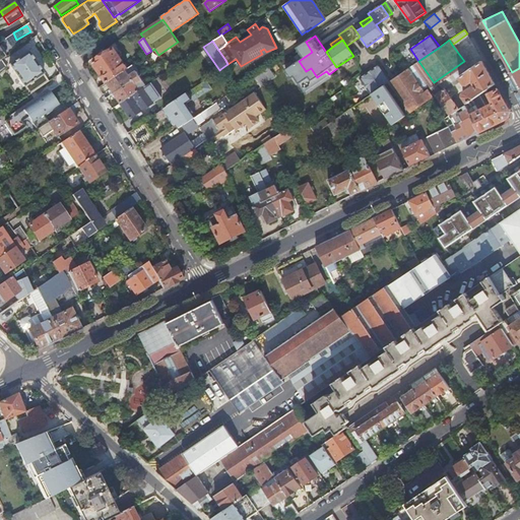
[(92,61),(106,81),(125,69),(127,68),(113,47),(92,61)]
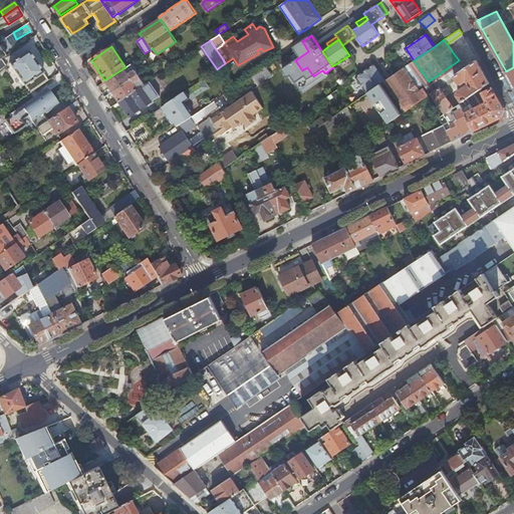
[(23,85),(42,73),(28,51),(9,63),(23,85)]
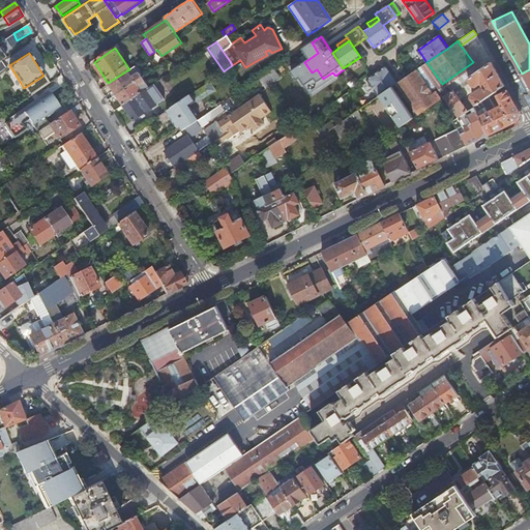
[(442,84),(427,62),(419,67),(435,89),(442,84)]
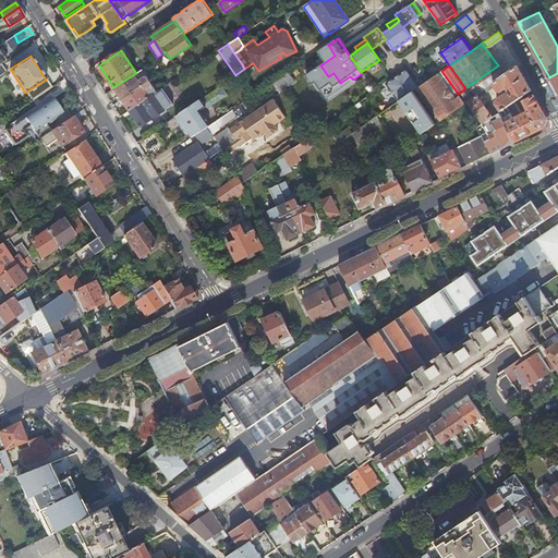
[(465,88),(458,94),(463,104),(466,101),(476,95),(478,93),(505,75),(498,65),(465,88)]
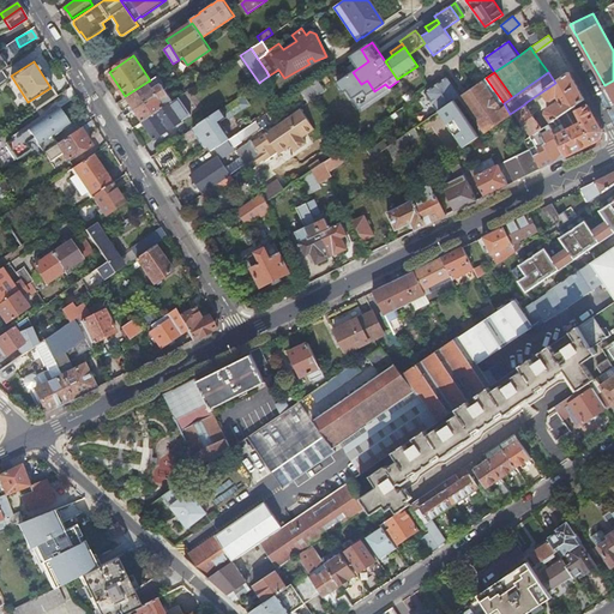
[(582,95),(570,72),(555,83),(527,102),(530,106),(546,96),(548,100),(551,100),(557,96),(560,101),(547,109),(547,114),(552,121),(558,118),(573,106),(584,98),(582,95)]
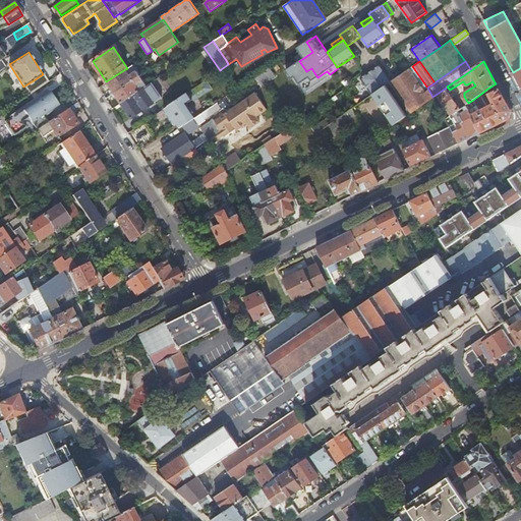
[(136,70),(132,64),(127,68),(125,69),(129,74),(136,70)]
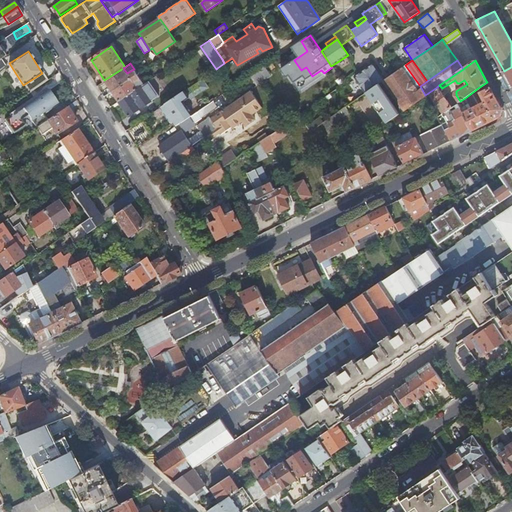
[(355,76),(366,92),(379,83),(385,79),(374,63),(355,76)]
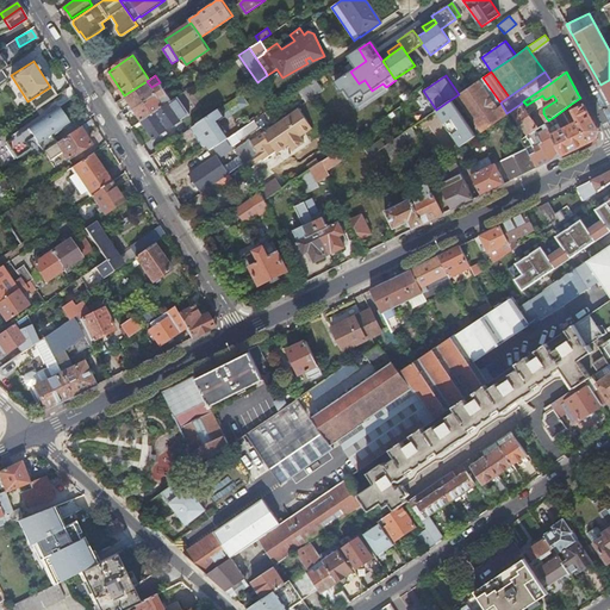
[(500,103),(483,78),(459,94),(452,99),(475,135),(506,113),(500,103)]
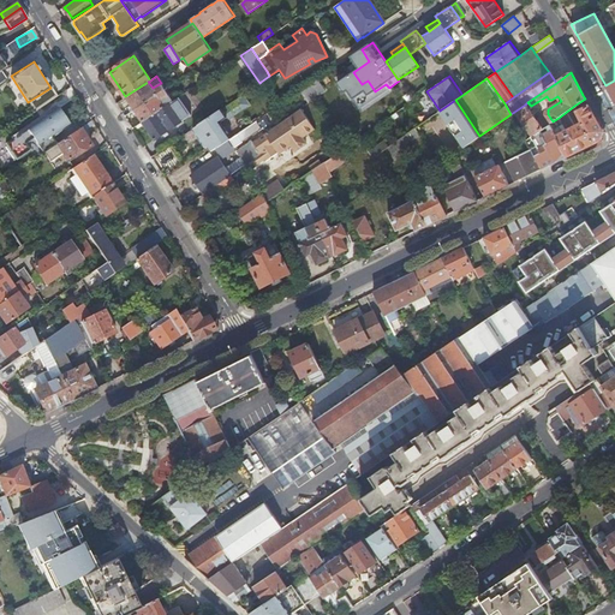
[(317,79),(304,89),(311,100),(315,97),(324,90),(317,79)]
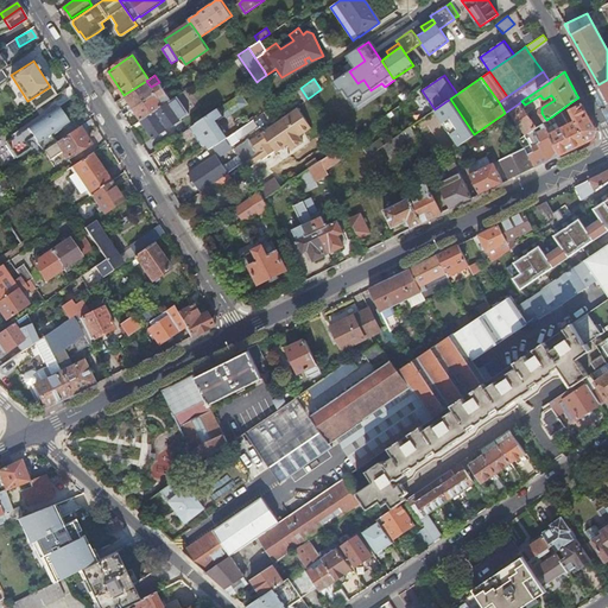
[(146,81),(124,95),(130,105),(132,108),(163,88),(159,82),(151,87),(146,81)]
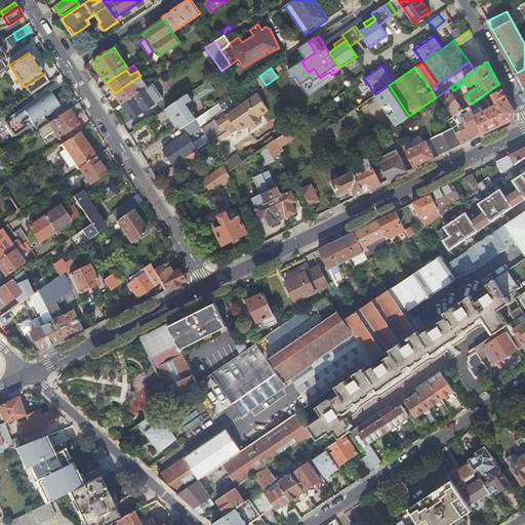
[(144,81),(140,76),(114,93),(117,96),(121,104),(143,90),(138,85),(144,81)]
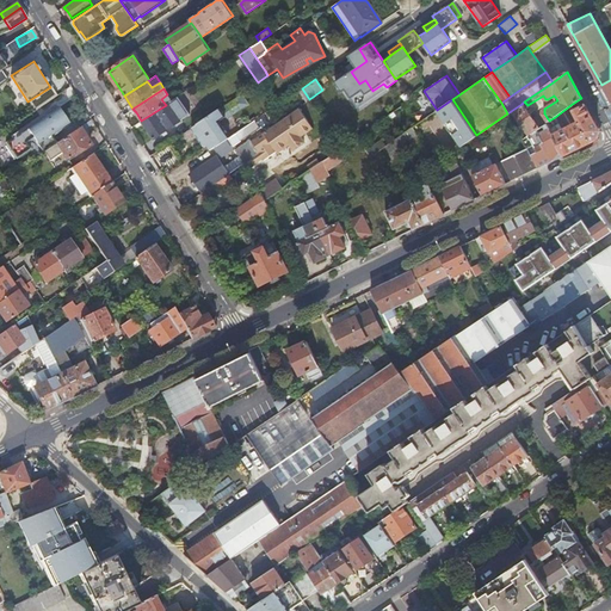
[(172,100),(167,94),(161,99),(166,105),(172,100)]
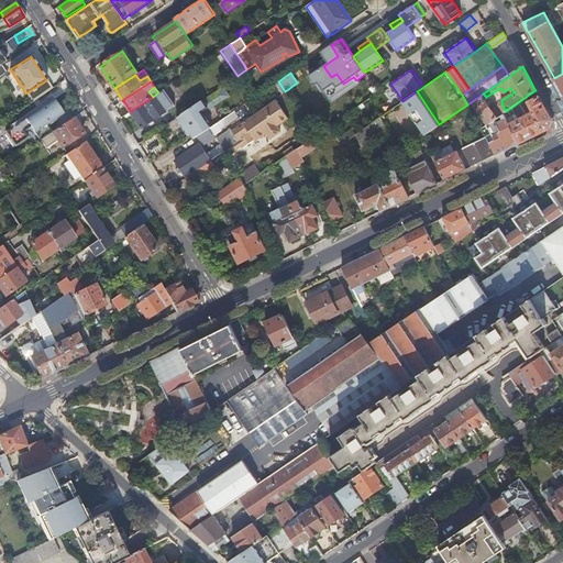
[(153,97),(130,111),(141,128),(175,106),(164,89),(158,92),(153,97)]
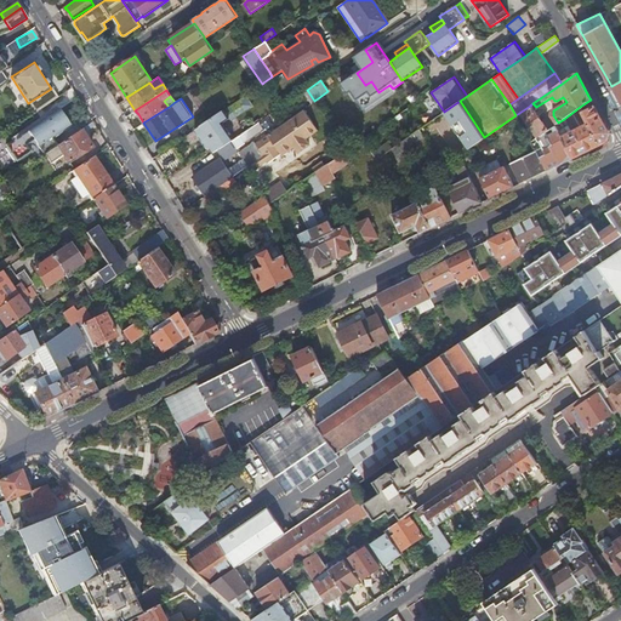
[(484,137),(460,101),(444,112),(448,118),(469,147),(484,137)]
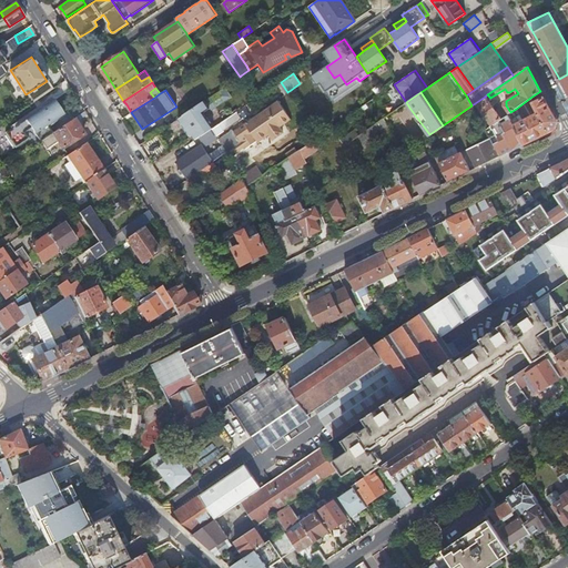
[(501,119),(485,97),(475,103),(490,127),(499,120),(501,119)]
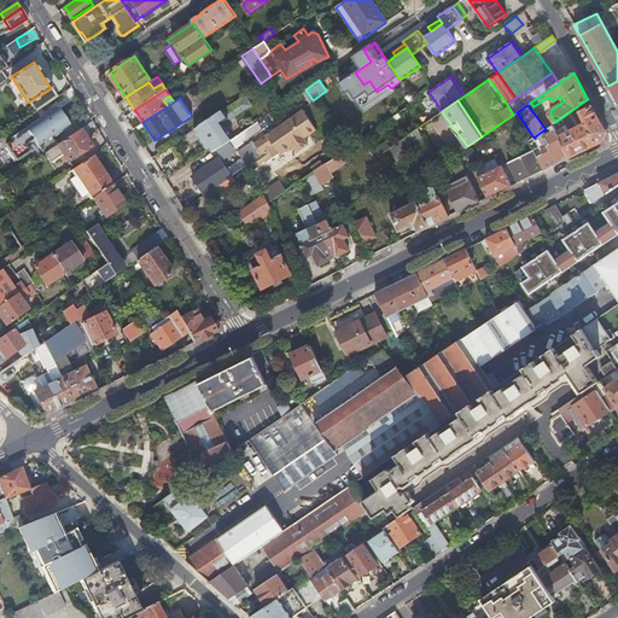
[(581,111),(577,106),(561,118),(565,124),(555,132),(569,156),(602,140),(605,130),(590,105),(581,111)]
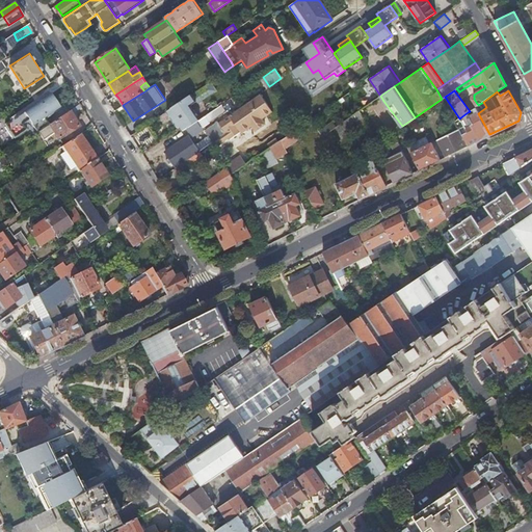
[(37,132),(49,125),(45,118),(60,108),(49,91),(38,99),(40,101),(23,111),(4,125),(5,126),(4,127),(5,127),(8,130),(6,131),(8,133),(9,132),(11,136),(10,136),(11,137),(12,136),(14,138),(26,130),(22,124),(28,120),(37,132)]
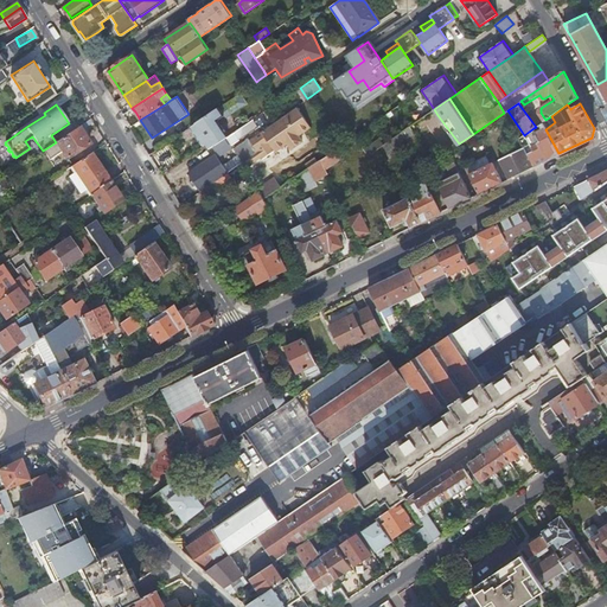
[(261,131),(274,149),(274,151),(287,142),(291,148),(302,141),(298,134),(299,134),(294,127),(305,120),(296,107),(261,131)]
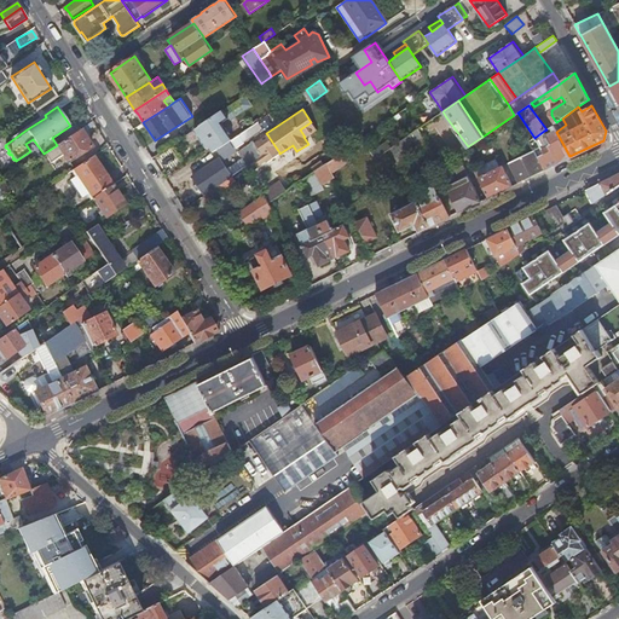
[(223,110),(221,110),(194,129),(208,150),(210,149),(213,152),(231,140),(232,140),(221,123),(227,119),(223,110)]
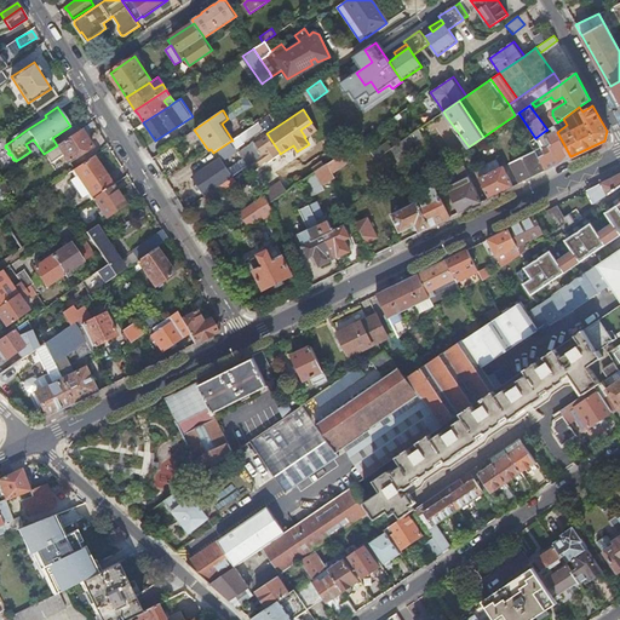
[(26,127),(27,130),(46,118),(45,115),(26,127)]
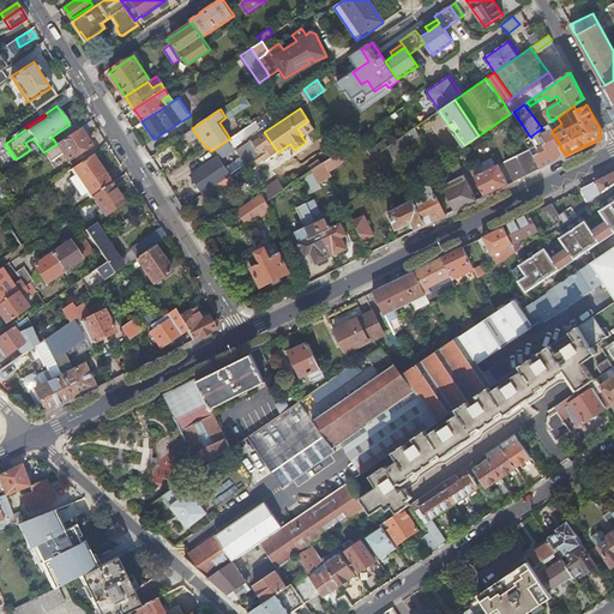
[(264,116),(257,121),(262,128),(270,124),(264,116)]
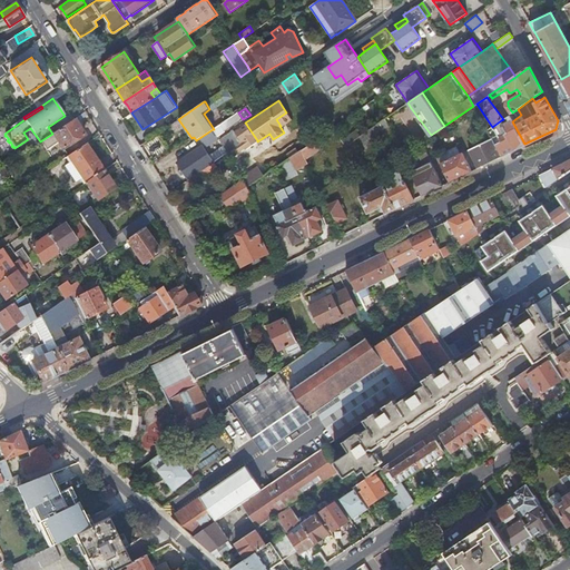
[(518,109),(512,112),(510,115),(512,121),(521,115),(518,109)]
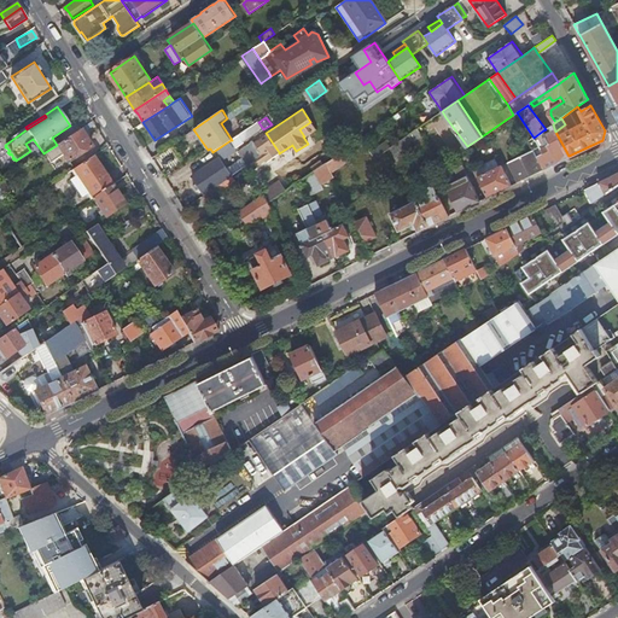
[(258,122),(232,140),(231,140),(237,147),(263,129),(258,122)]
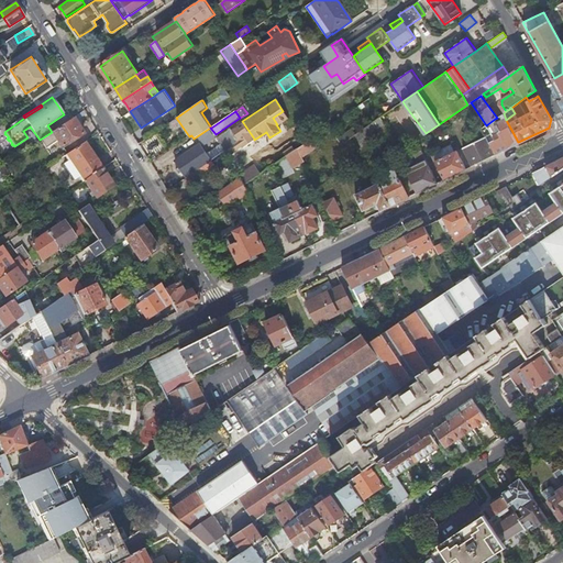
[(287,117),(283,111),(273,118),(277,124),(287,117)]
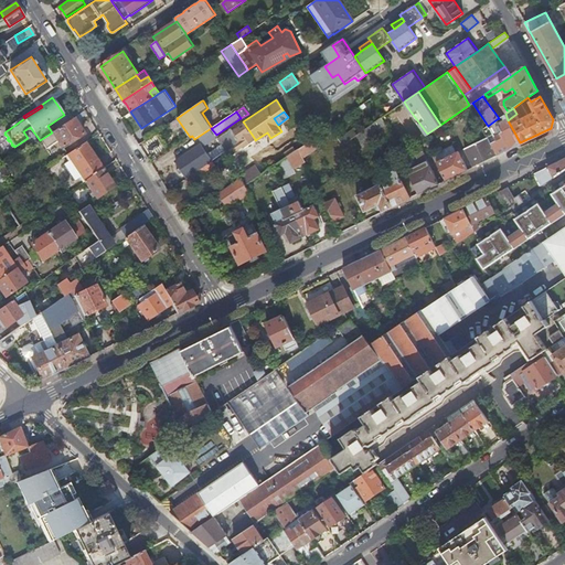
[(52,132),(40,140),(45,148),(57,140),(62,147),(83,134),(73,118),(52,132)]
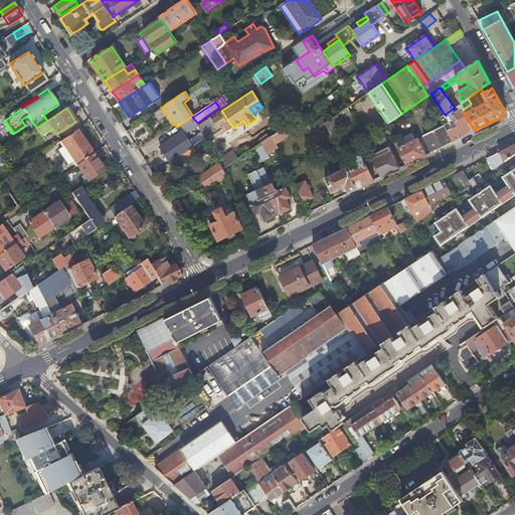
[(452,141),(474,130),(463,110),(461,111),(463,115),(457,118),(453,109),(445,115),(440,119),(444,125),(452,141)]
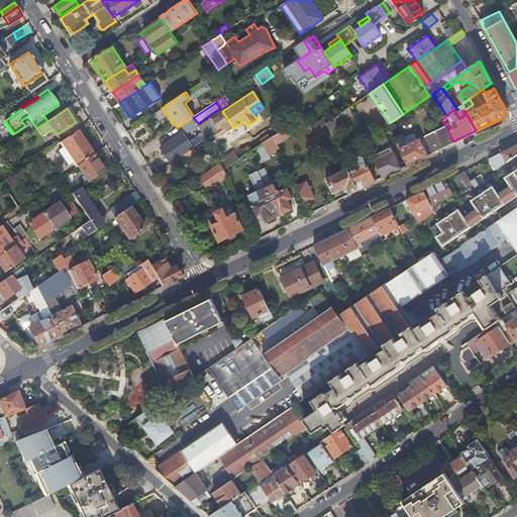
[(233,127),(222,111),(212,118),(212,119),(219,129),(212,134),(214,137),(221,132),(223,134),(233,127)]
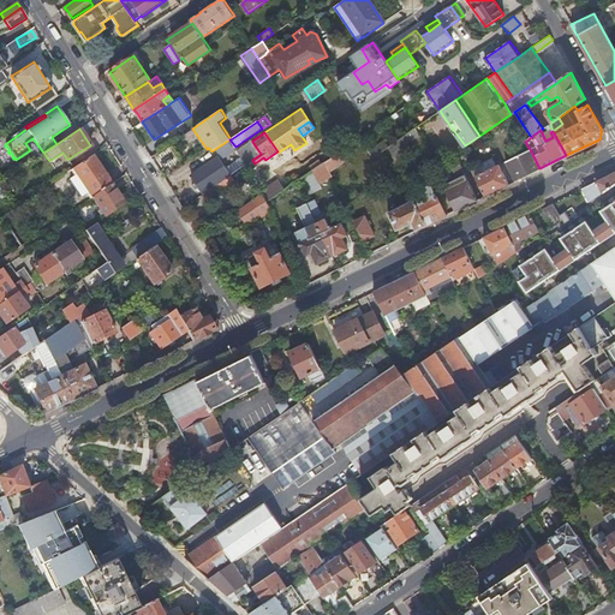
[(242,157),(246,163),(252,160),(261,154),(252,142),(238,153),(242,157)]
